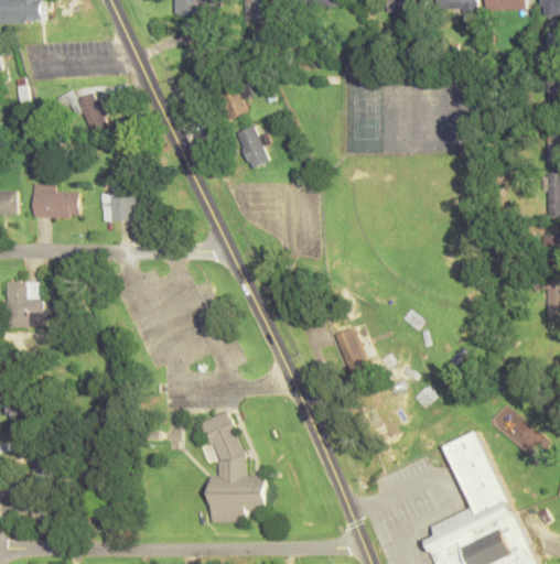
[(0,21),(43,21),(43,0),(0,0),(0,21)]
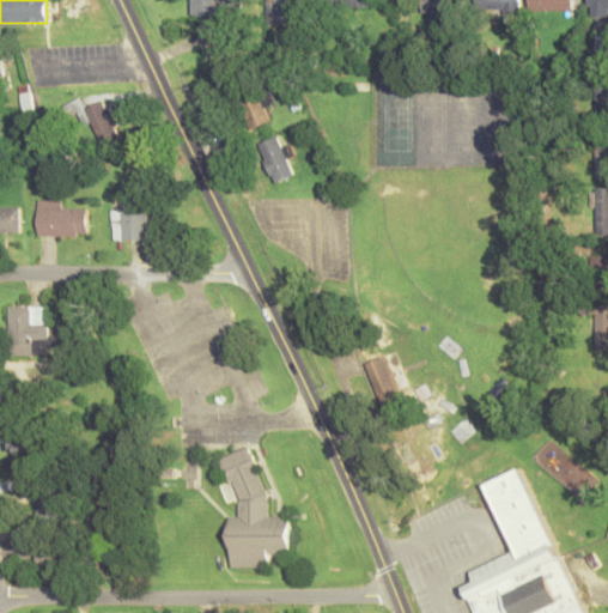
[(187,0),(188,14),(228,14),(228,5),(237,5),(236,0),(187,0)]
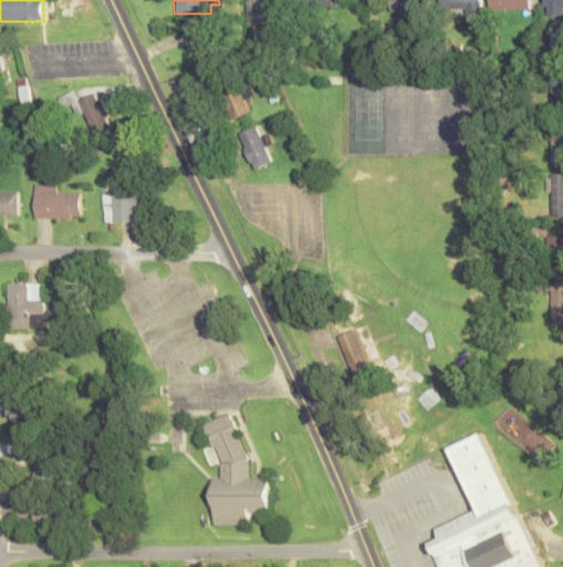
[(278,10),(278,0),(242,0),(243,21),(268,21),(268,10),(278,10)]
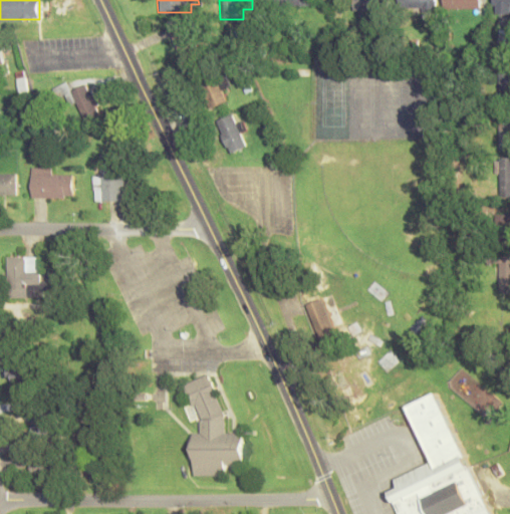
[(387,0),(348,0),(349,11),(387,11),(387,0)]
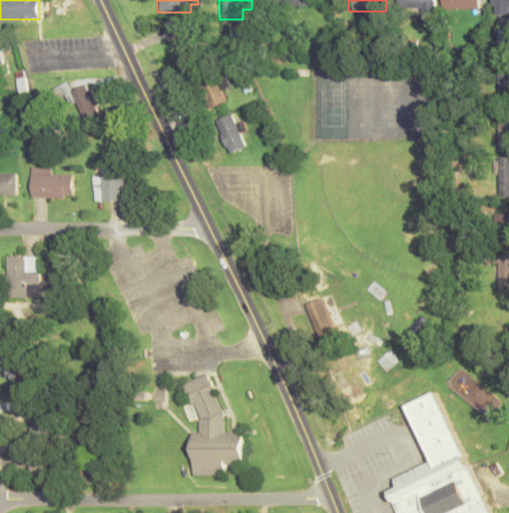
[(432,9),(431,0),(395,0),(396,9),(432,9)]
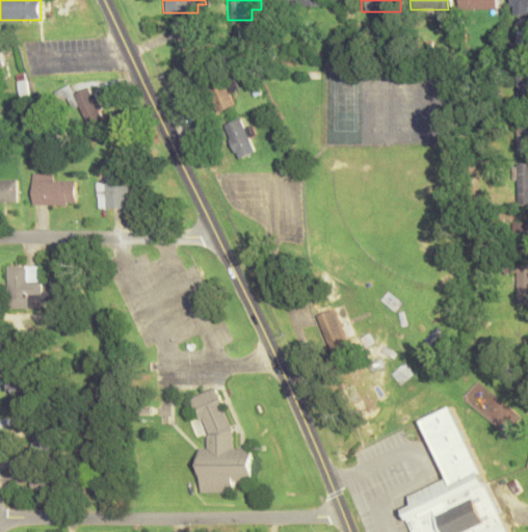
[(455,0),(455,14),(484,14),(483,0),(455,0)]
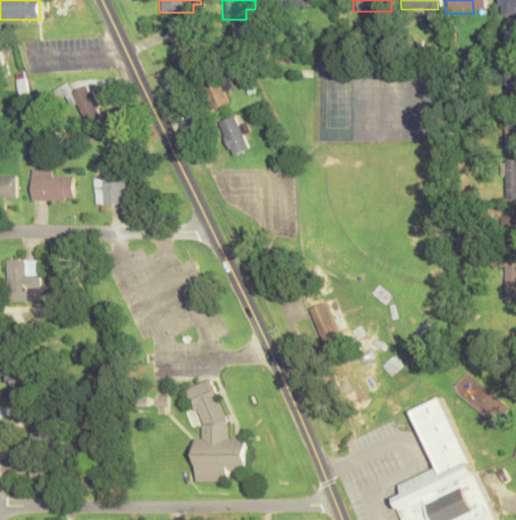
[(515,0),(498,0),(498,16),(515,15),(515,0)]
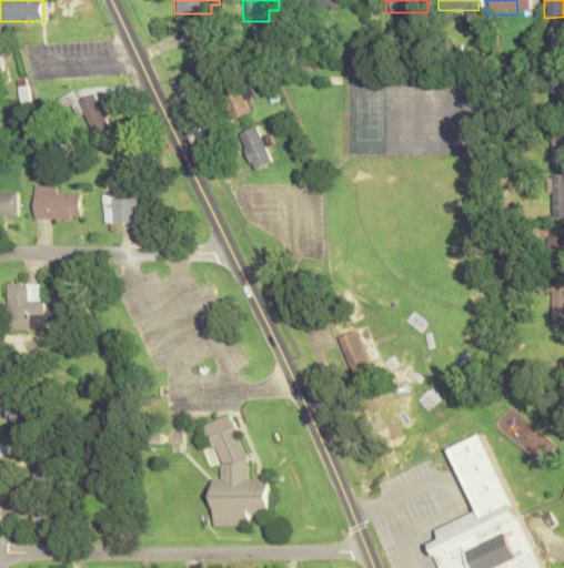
[(180,33),(208,68),(222,56),(194,21),(180,33)]
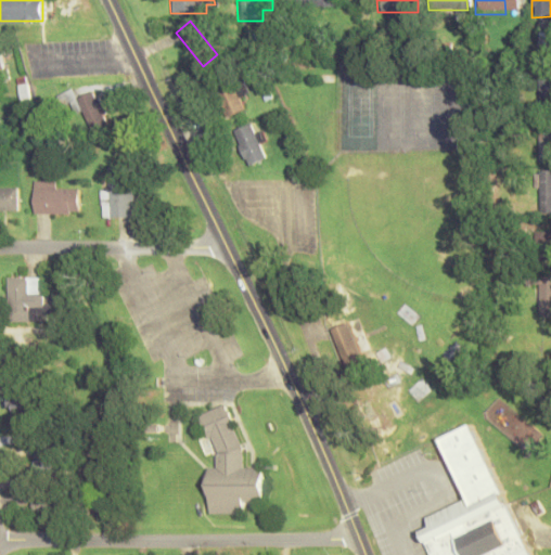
[(213,81),(218,115),(239,112),(232,77),(213,81)]
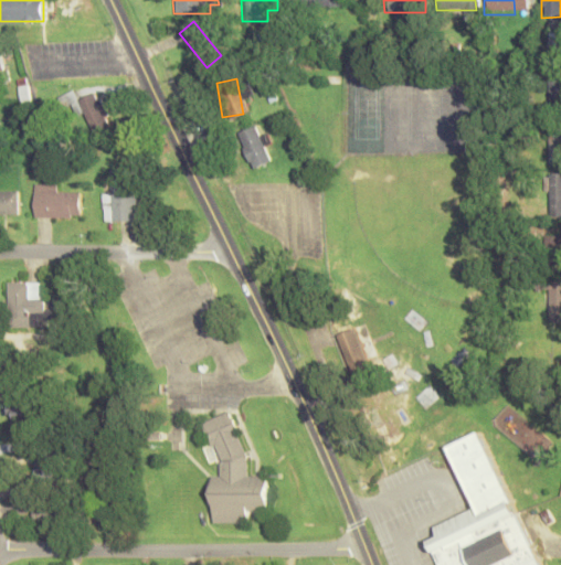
[(56,96),(65,118),(82,112),(91,132),(109,126),(95,92),(75,100),(72,91),(56,96)]
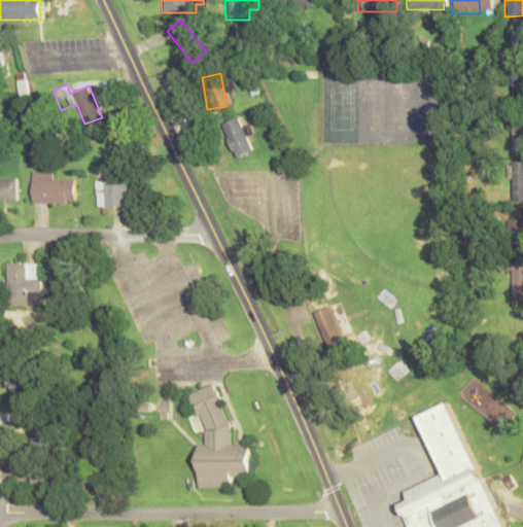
[(250,149),(236,116),(217,125),(233,157),(250,149)]
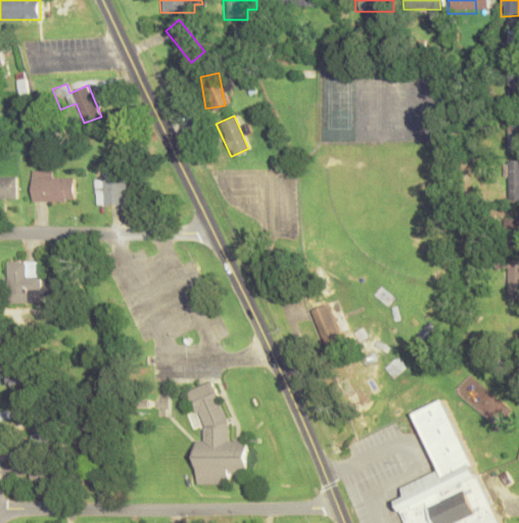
[(102,157),(102,178),(94,178),(94,204),(124,204),(124,157),(102,157)]
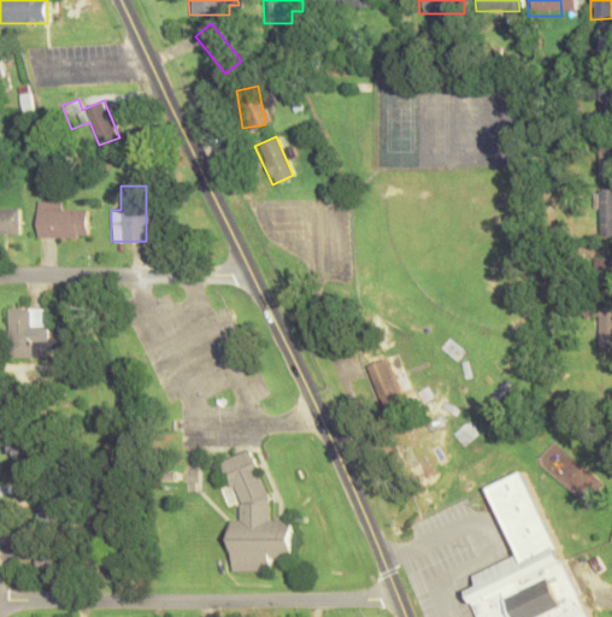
[(611,235),(611,188),(595,189),(595,235),(611,235)]
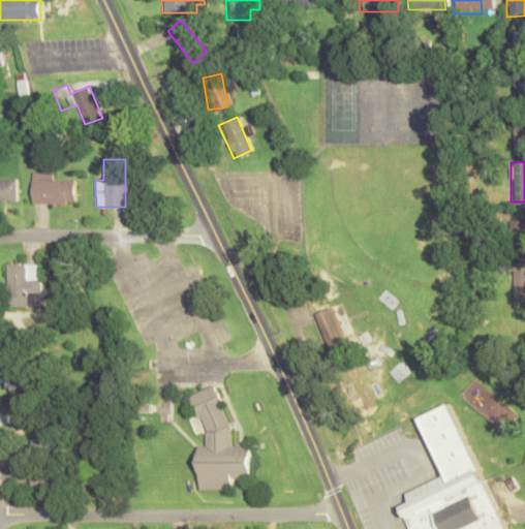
[(31,204),(72,204),(72,180),(53,180),(53,173),(31,173),(31,204)]
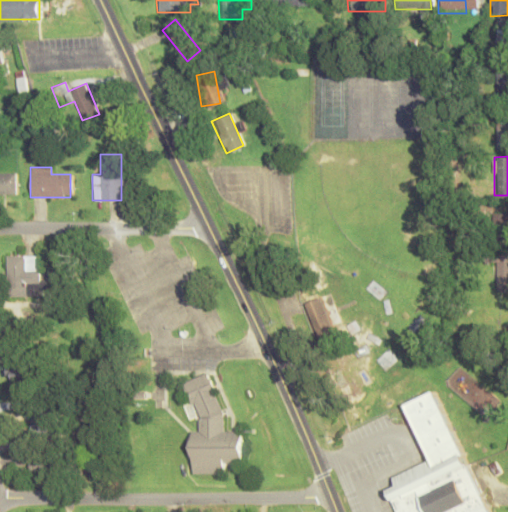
[(0,193),(15,194),(15,172),(0,172),(0,193)]
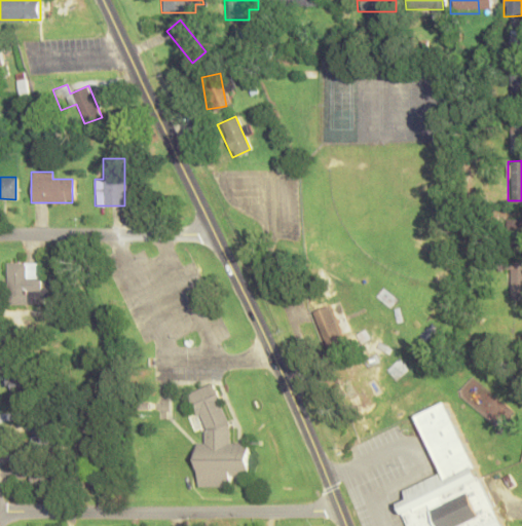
[(521,251),(521,219),(506,219),(506,252),(521,251)]
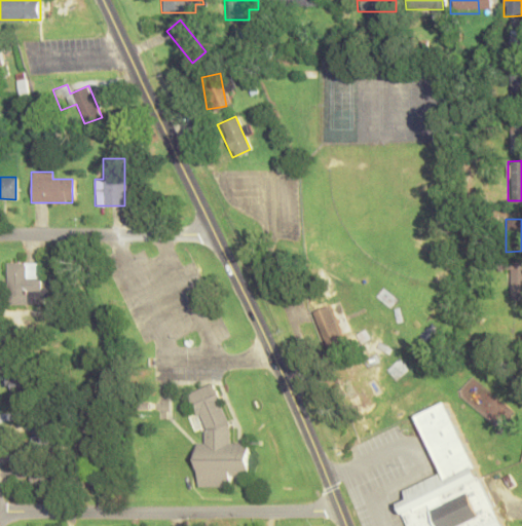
[(5,305),(26,305),(26,294),(38,294),(38,262),(5,262),(5,305)]
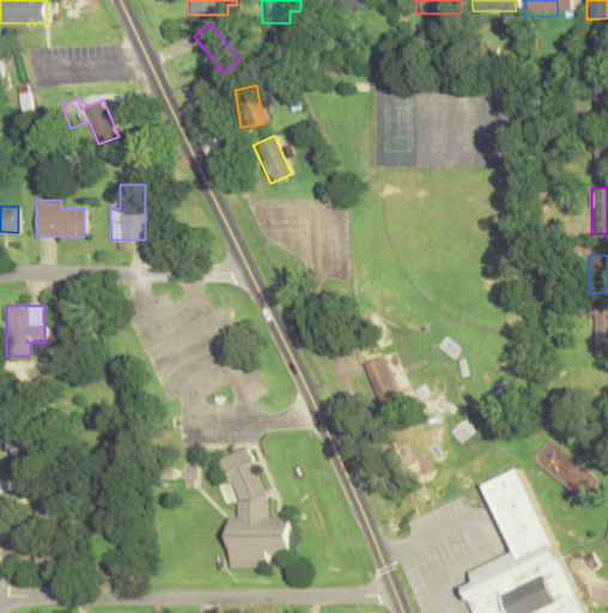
[(591,350),(607,349),(607,305),(591,307),(591,350)]
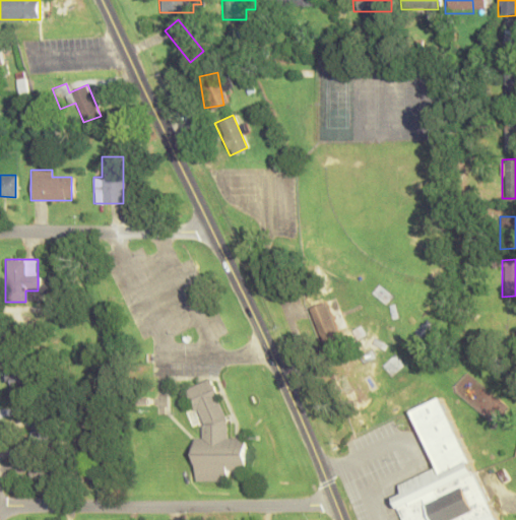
[(307,308),(321,345),(343,337),(330,300),(307,308)]
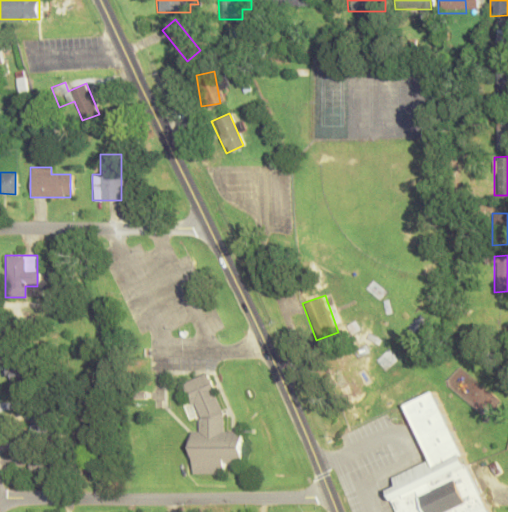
[(36,382),(36,366),(5,366),(4,382),(36,382)]
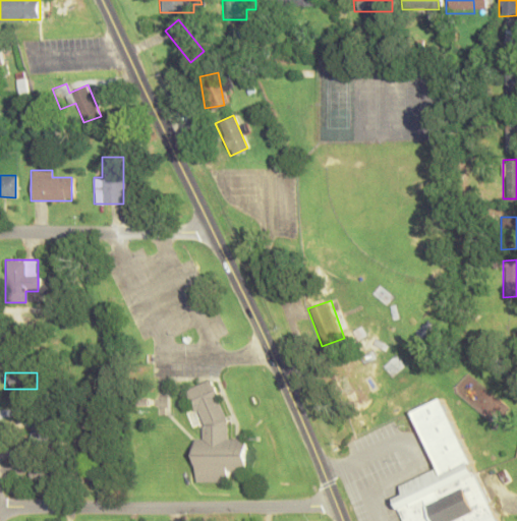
[(244,439),(227,439),(224,431),(225,423),(209,380),(183,389),(198,430),(198,438),(191,440),(191,481),(224,482),(225,471),(243,471),(244,439)]
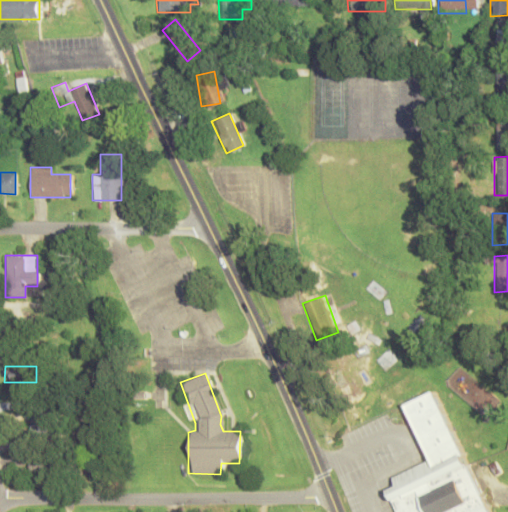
[(397,511),(482,511),(437,390),(403,402),(425,462),(389,476),(393,486),(389,488),(397,511)]
